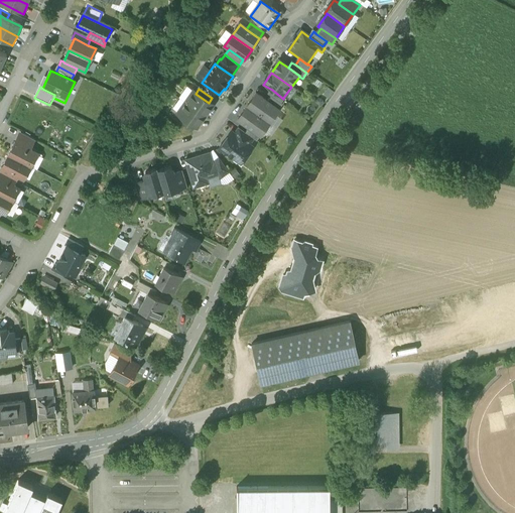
[(283,99),(272,90),(268,96),(271,98),(283,106),(287,100),(283,98),(283,99)]
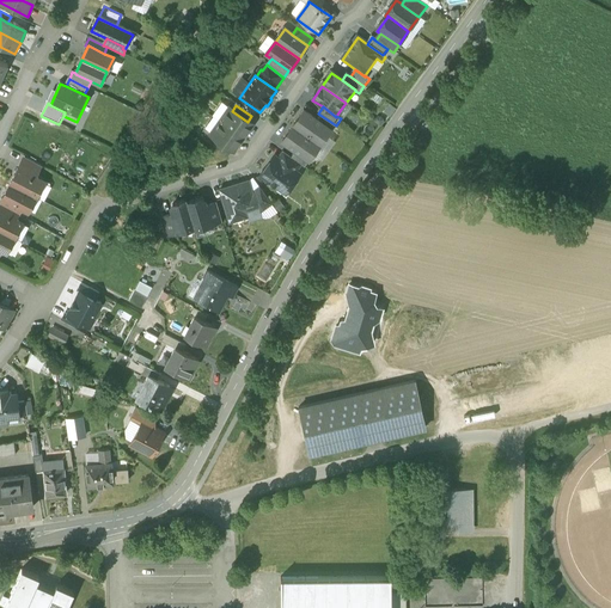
[(232,111),(230,110),(220,123),(243,140),(252,126),(248,122),(232,111)]
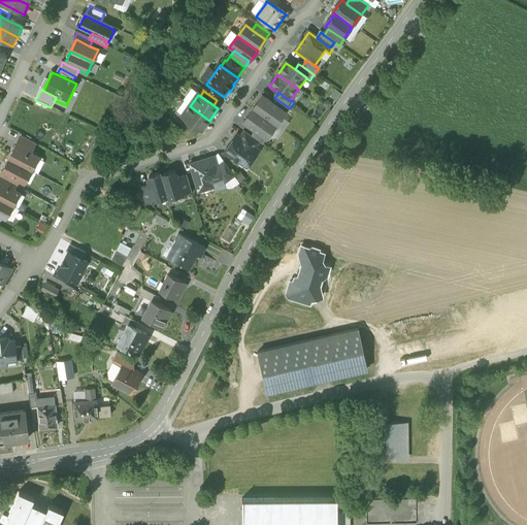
[(274,105),(262,97),(253,110),(276,127),(286,113),(274,105)]
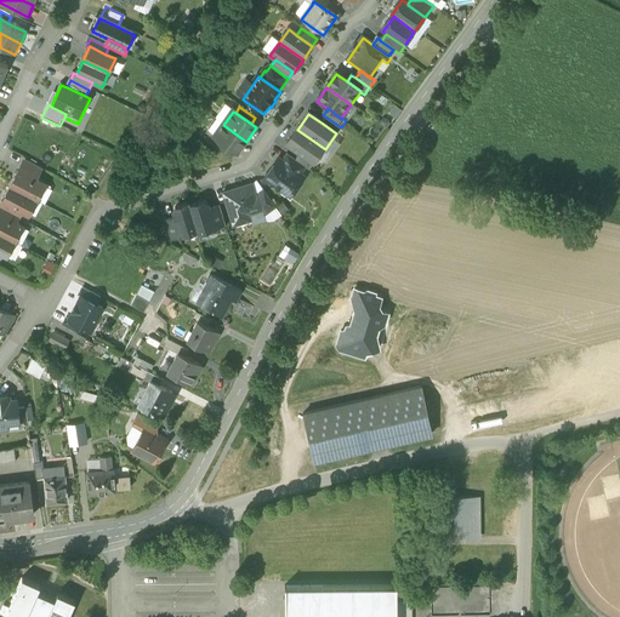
[(341,127),(326,118),(323,124),(336,133),(341,127)]
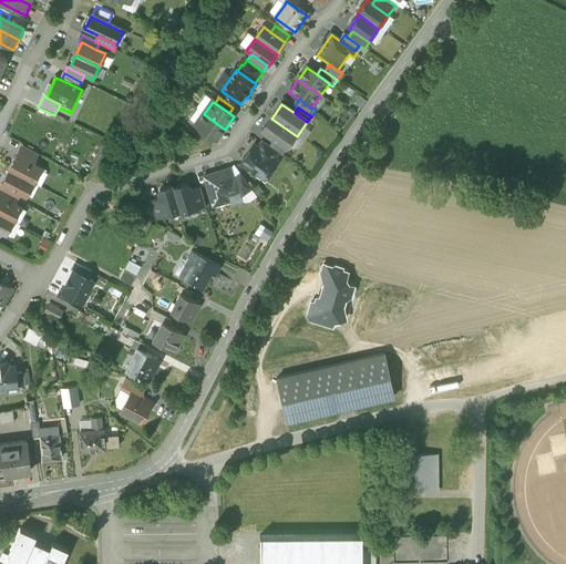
[(225,130),(204,114),(196,126),(203,132),(215,140),(217,142),(225,130)]
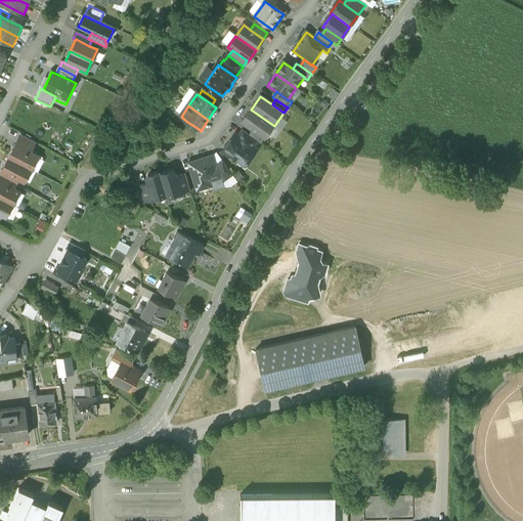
[(274,126),(251,110),(242,123),(253,131),(264,139),(265,139),(274,126)]
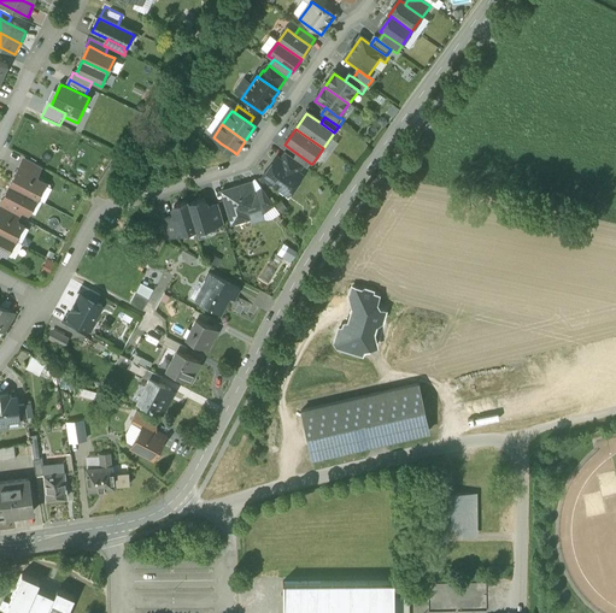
[(234,152),(221,143),(216,149),(229,159),(234,152)]
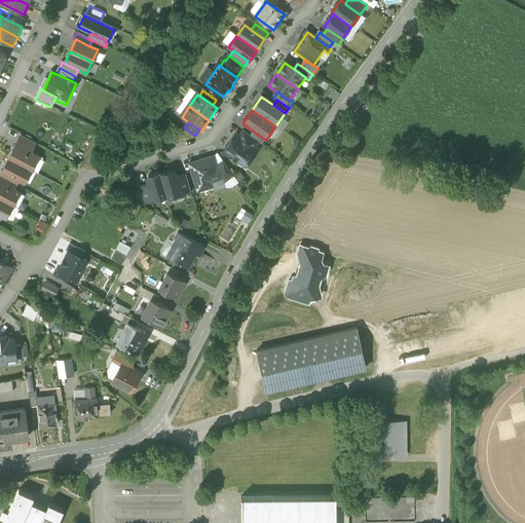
[(251,137),(244,132),(239,138),(255,149),(259,143),(251,137)]
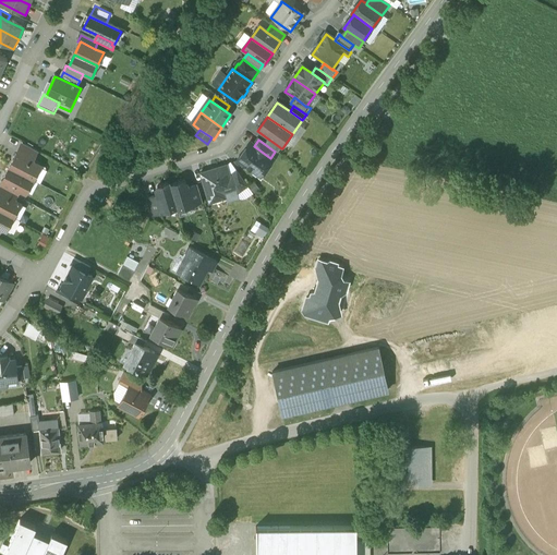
[(281,148),(269,140),(266,145),(275,152),(278,154),(281,148)]
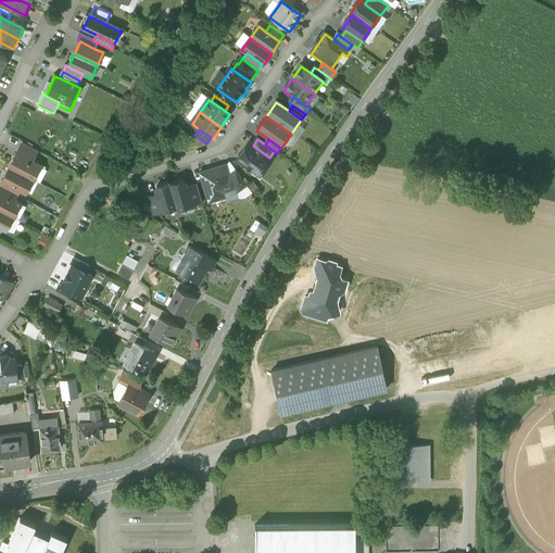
[(253,146),(250,143),(249,145),(251,146),(246,152),(244,151),(237,161),(260,177),(273,160),(269,158),(253,146)]
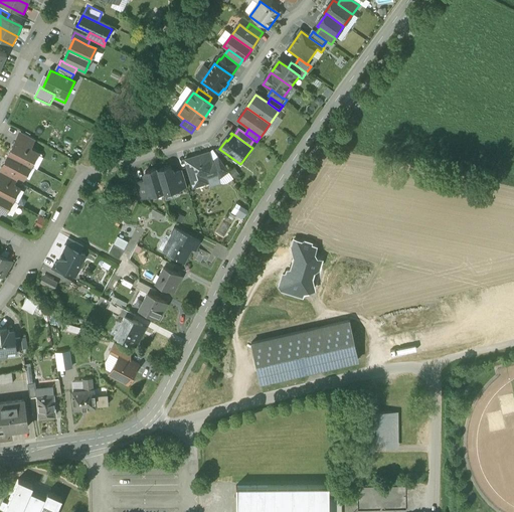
[(35,142),(22,134),(16,145),(30,152),(35,142)]
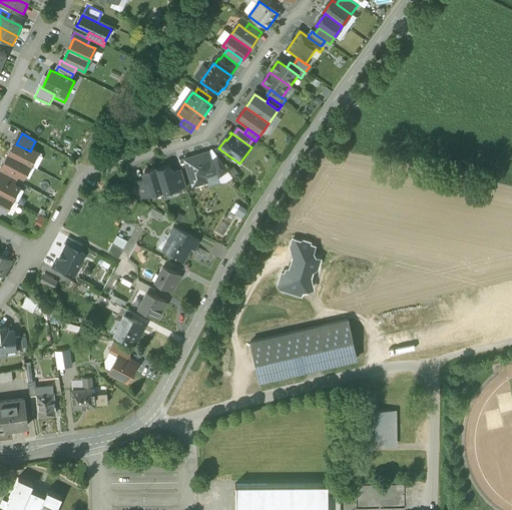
[(16,144),(15,143),(9,155),(30,166),(37,155),(30,151),(16,144)]
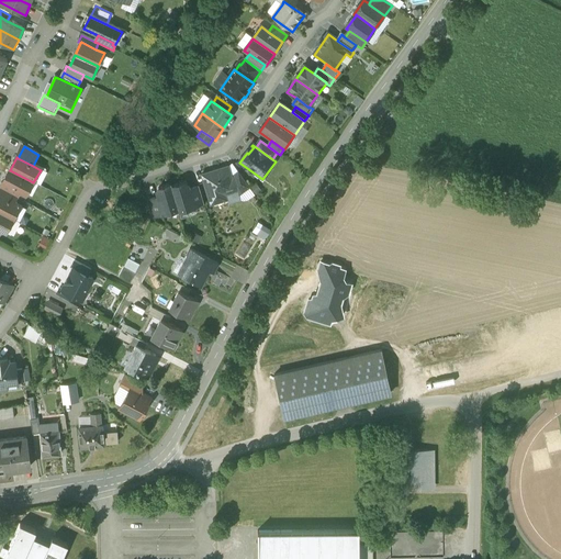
[(227,168),(202,176),(211,203),(213,204),(224,201),(226,199),(225,196),(238,191),(236,181),(233,182),(232,178),(229,171),(227,168)]
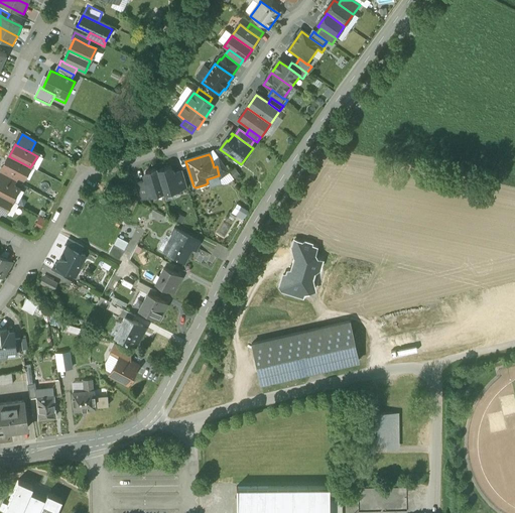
[(30,167),(9,156),(2,168),(3,168),(19,176),(24,179),(30,167)]
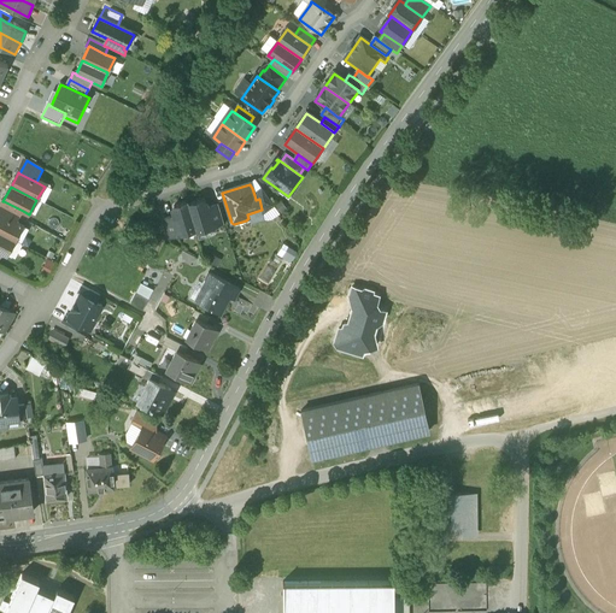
[(275,207),(262,190),(254,195),(256,200),(259,199),(262,210),(263,216),(264,216),(275,207)]
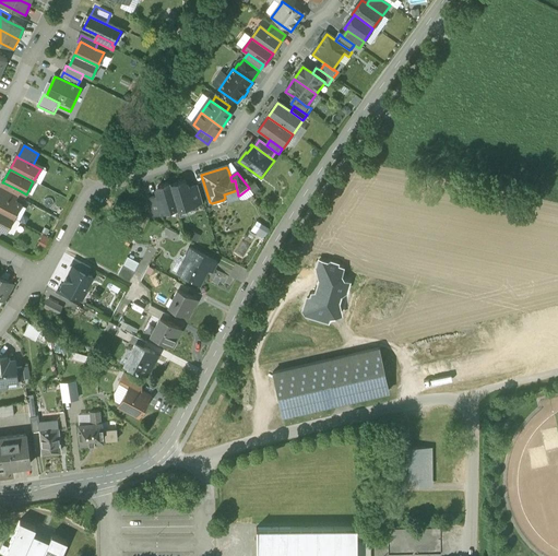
[(21,191),(3,182),(1,189),(18,198),(21,191)]
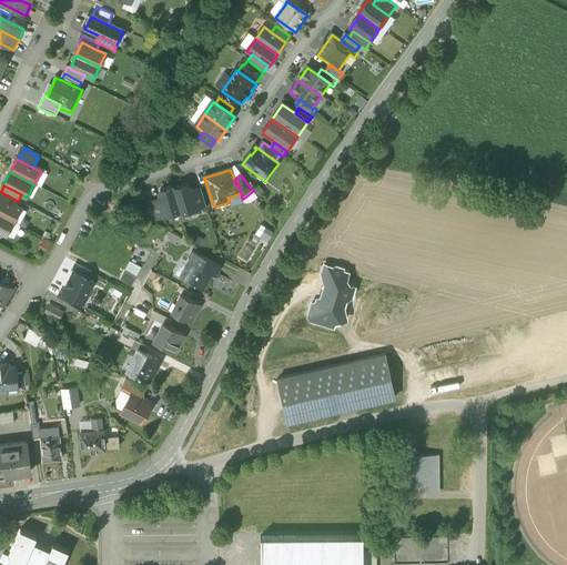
[(190,188),(185,185),(174,190),(173,190),(181,212),(180,212),(181,214),(195,210),(196,210),(191,193),(190,188)]
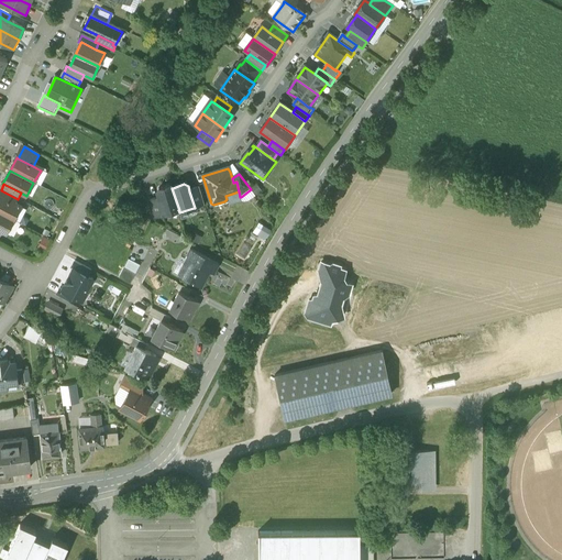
[(262,193),(257,185),(251,189),(256,197),(262,193)]
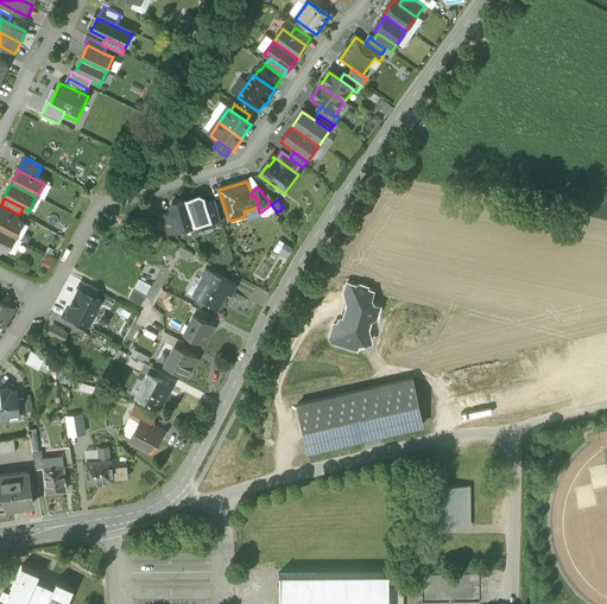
[(185,201),(172,204),(170,208),(172,214),(177,231),(178,231),(193,227),(194,227),(185,203),(187,203),(185,201)]
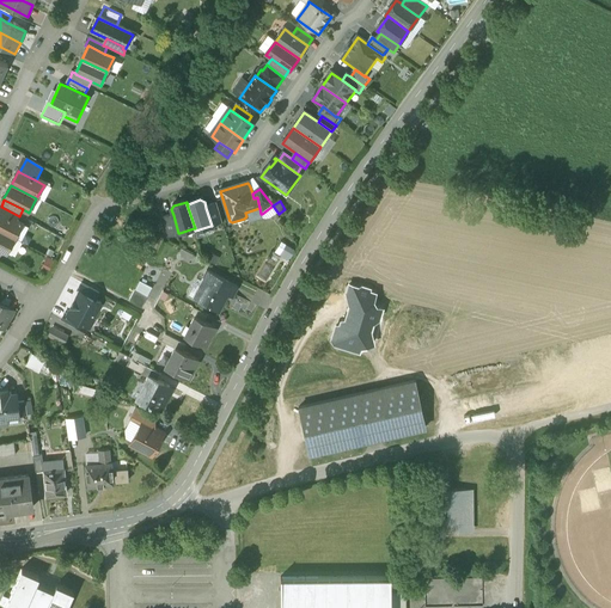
[(217,204),(206,208),(212,226),(211,226),(211,227),(222,223),(217,204)]
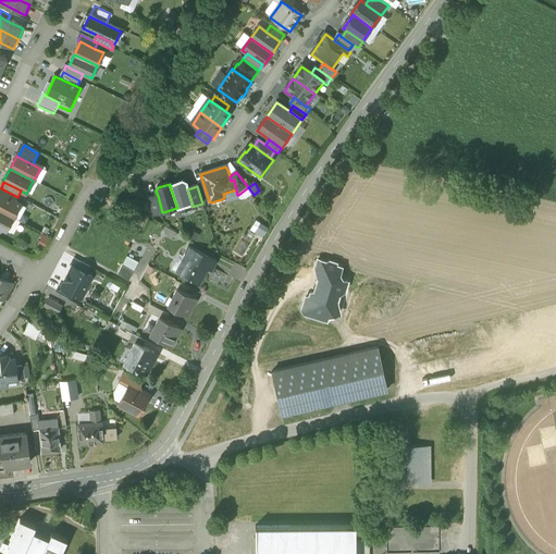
[(17,197),(1,188),(0,188),(0,194),(14,202),(17,197)]
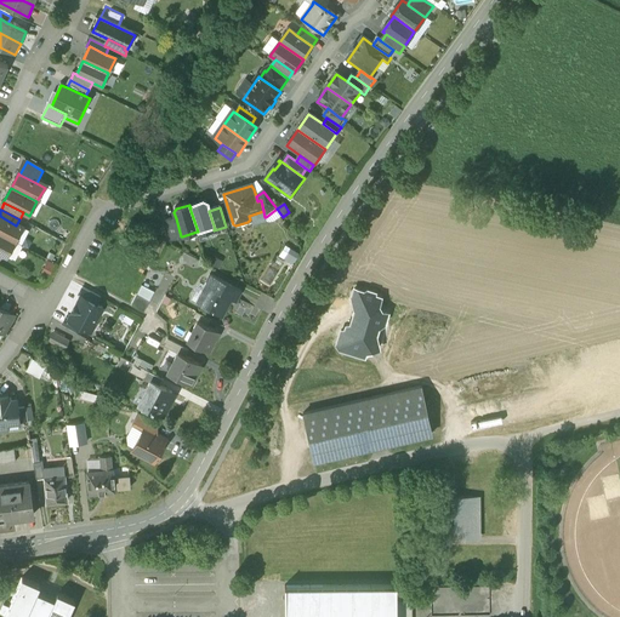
[(0,216),(0,235),(15,243),(22,229),(16,226),(0,216)]
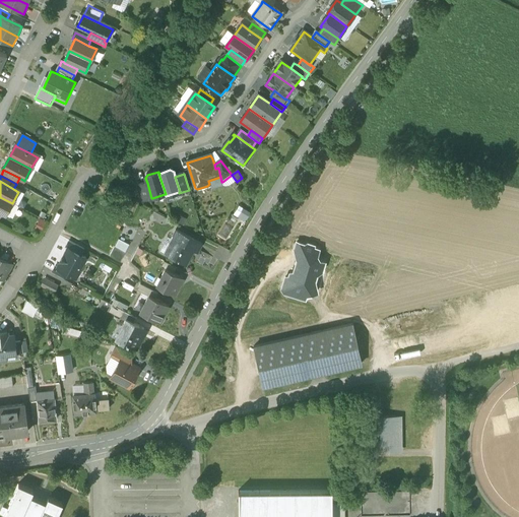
[(147,183),(138,186),(142,202),(152,199),(152,198),(151,198),(147,183)]
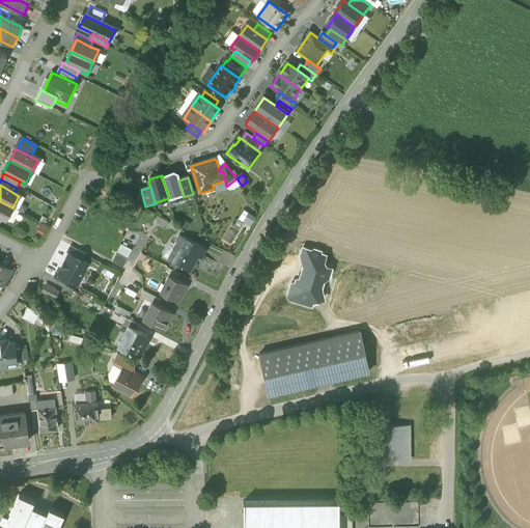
[(12,207),(0,201),(0,217),(2,218),(6,220),(12,207)]
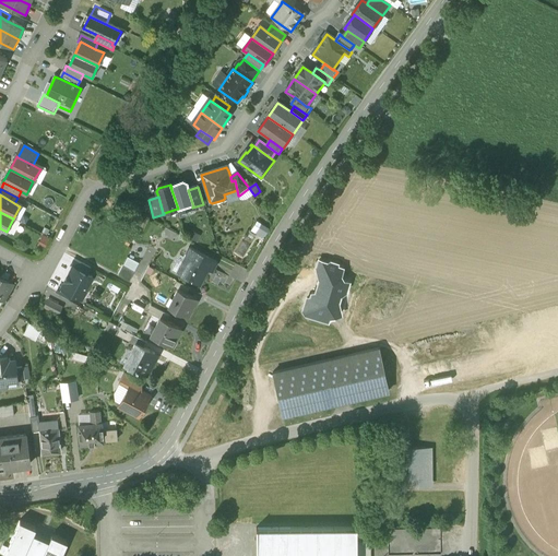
[(20,223),(13,219),(7,232),(11,235),(13,234),(14,234),(20,223)]
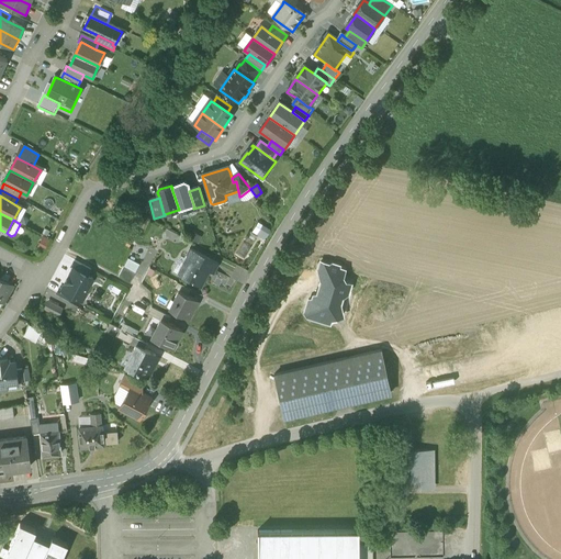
[(271,232),(264,226),(258,236),(266,241),(271,232)]
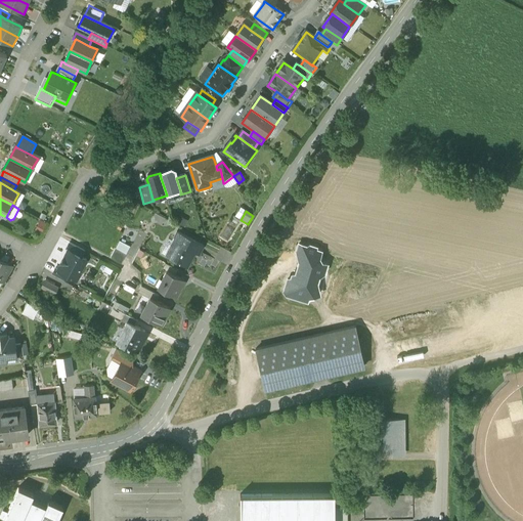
[(185,229),(189,222),(181,218),(177,224),(185,229)]
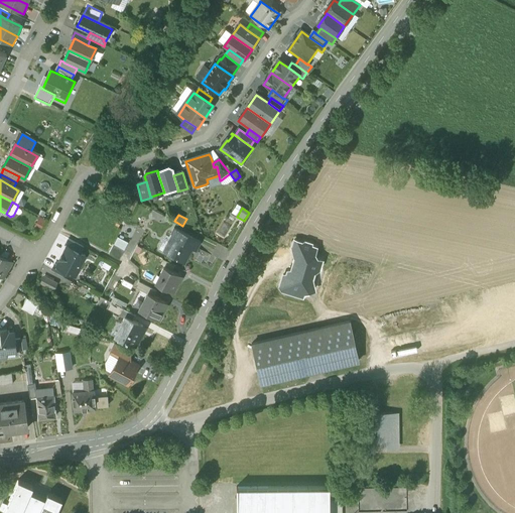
[(201,243),(175,229),(170,238),(174,240),(166,255),(184,265),(192,250),(197,252),(201,243)]
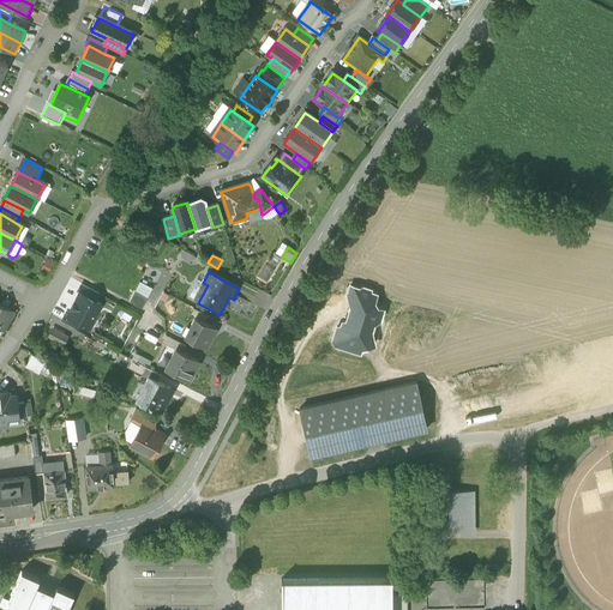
[(134,294),(149,300),(154,290),(139,283),(134,294)]
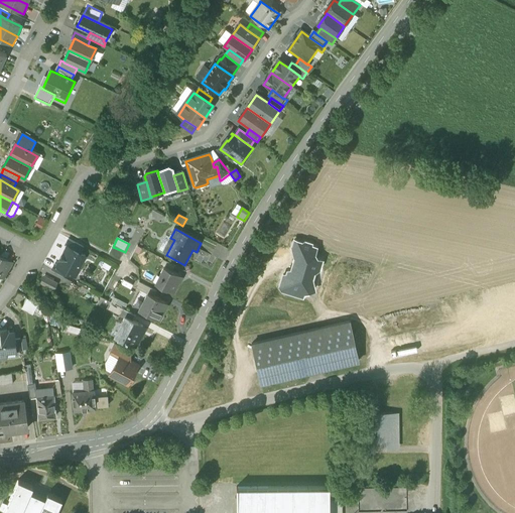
[(84,249),(70,241),(66,247),(68,248),(68,247),(81,254),(84,249)]
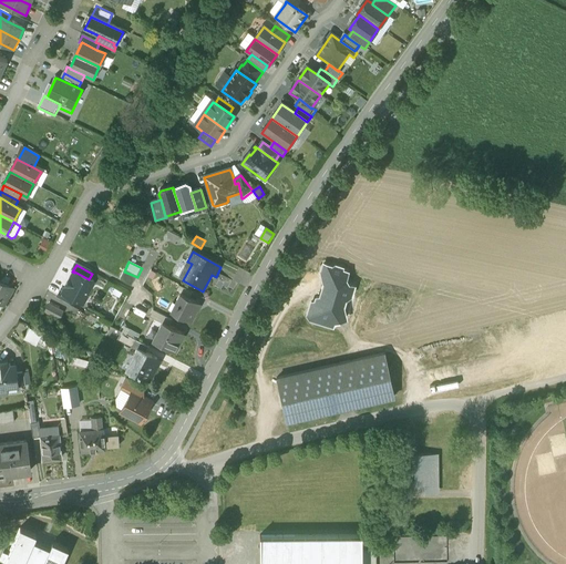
[(311,305),(308,316),(311,321),(333,328),(335,324),(346,321),(342,308),(346,300),(351,297),(353,289),(343,286),(347,274),(341,273),(342,270),(336,268),(332,270),(325,267),(322,273),(326,285),(323,286),(321,295),(318,295),(319,299),(317,299),(316,304),(311,305)]
